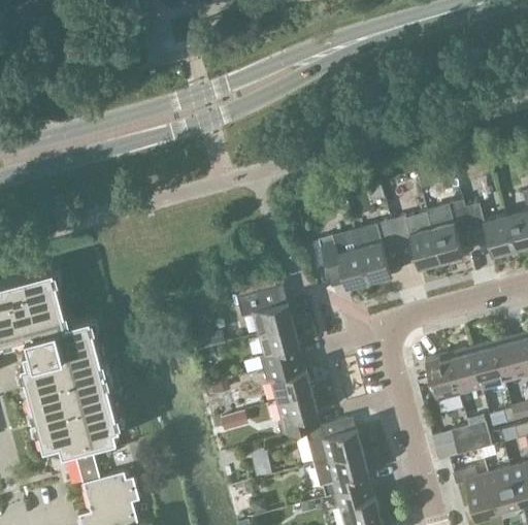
[(527,189),(522,191),(527,208),(505,215),(515,250),(527,245),(527,189)]
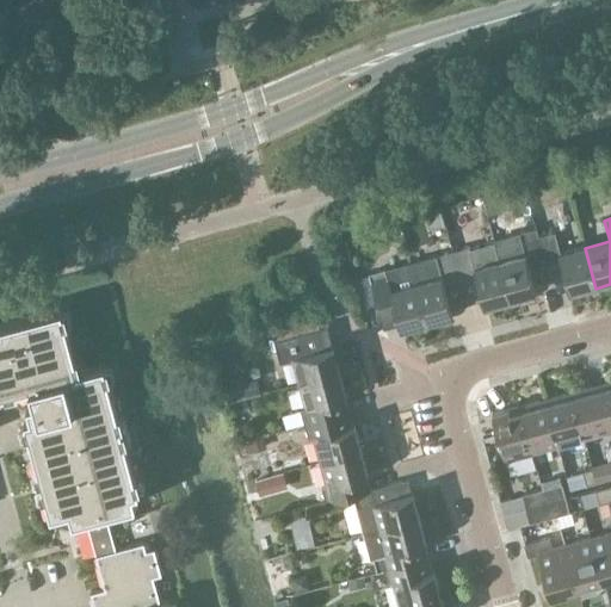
[(543,260),(538,239),(536,230),(519,235),(519,237),(494,245),(499,262),(510,303),(536,296),(528,265),(543,260)]
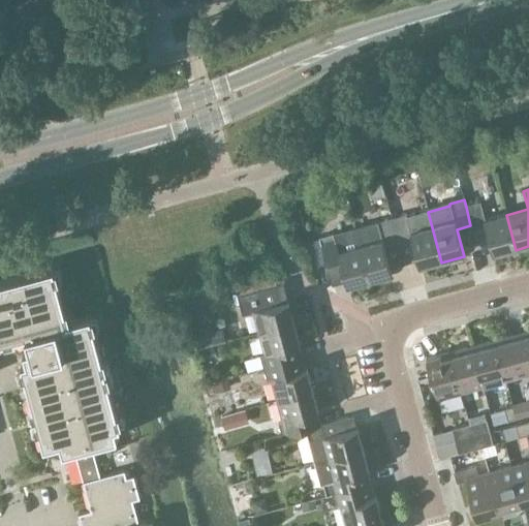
[(516,250),(506,215),(485,221),(479,204),(466,207),(470,225),(472,233),(486,229),(494,256),(516,250)]
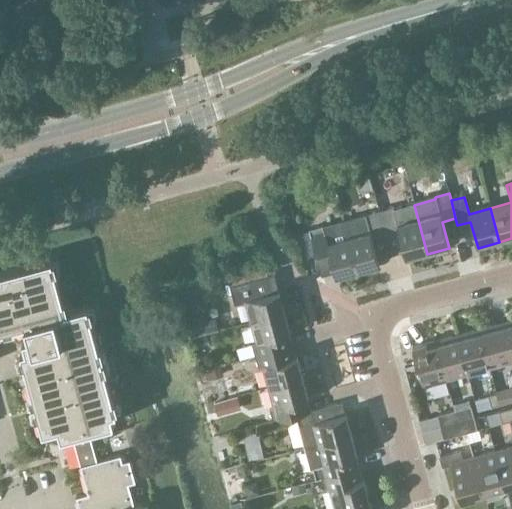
[(418,220),(417,220),(413,205),(393,211),(393,209),(379,212),(385,237),(399,233),(406,260),(427,254),(418,220)]
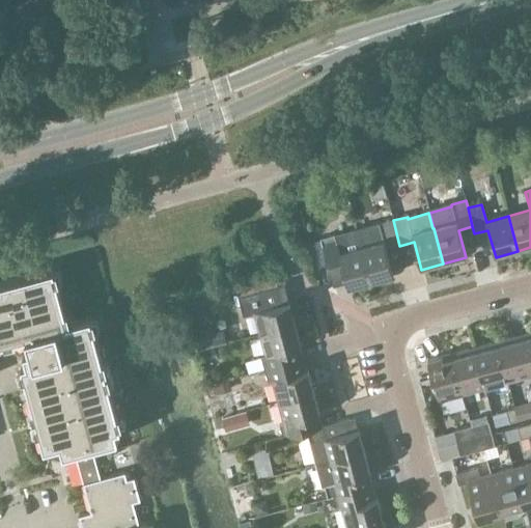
[(386,250),(399,246),(393,220),(379,224),(380,227),(357,232),(371,283),(393,277),(386,250)]
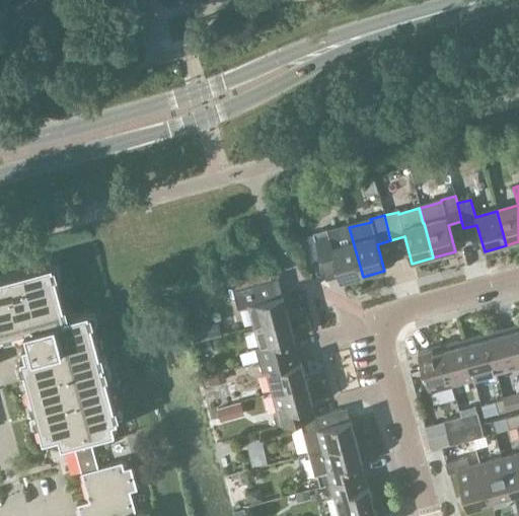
[(341,282),(363,277),(349,227),(327,233),(327,231),(313,234),(319,260),(334,255),(341,282)]
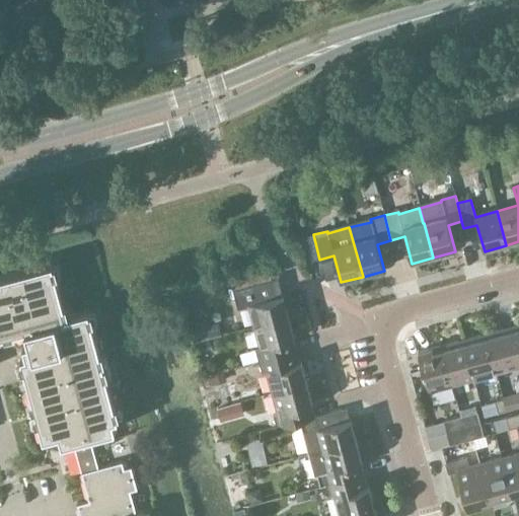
[(118,420),(88,311),(66,316),(52,264),(0,277),(0,278),(1,281),(0,281),(0,337),(13,333),(18,350),(27,383),(43,440),(59,436),(62,446),(72,443),(89,502),(76,506),(79,515),(144,515),(143,512),(136,514),(130,493),(137,491),(131,468),(124,469),(122,462),(98,469),(89,438),(116,431),(113,421),(118,420)]
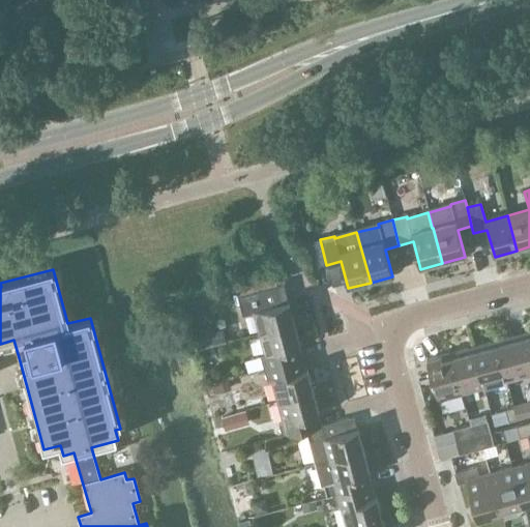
[(282,305),(278,293),(276,287),(237,298),(242,317),(254,314),(259,335),(294,325),(288,303),(282,305)]
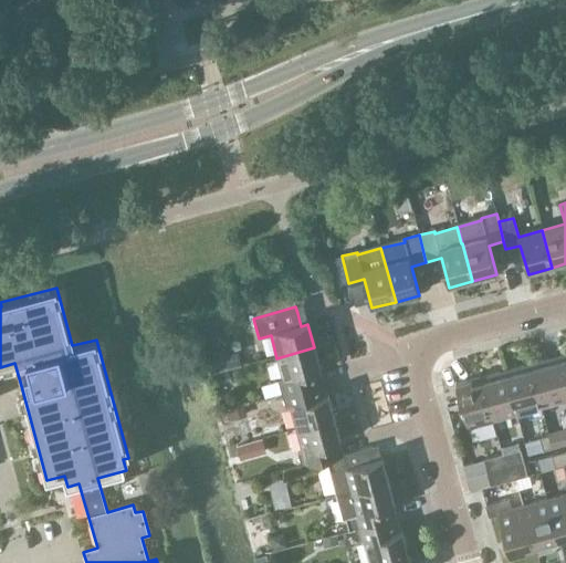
[(314,347),(276,358),(283,381),(278,383),(282,396),(324,384),(314,347)]
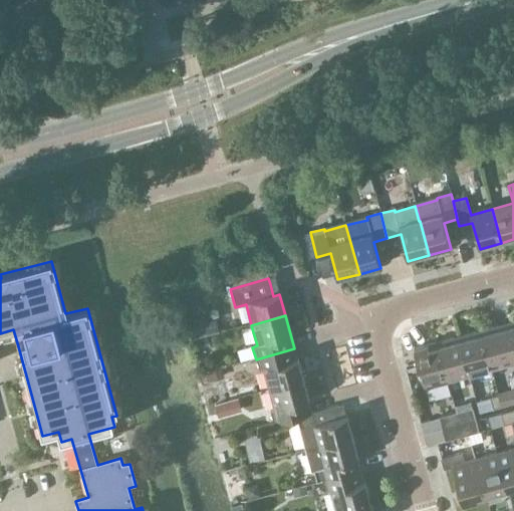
[(513,365),(513,364),(513,322),(503,326),(513,365)]
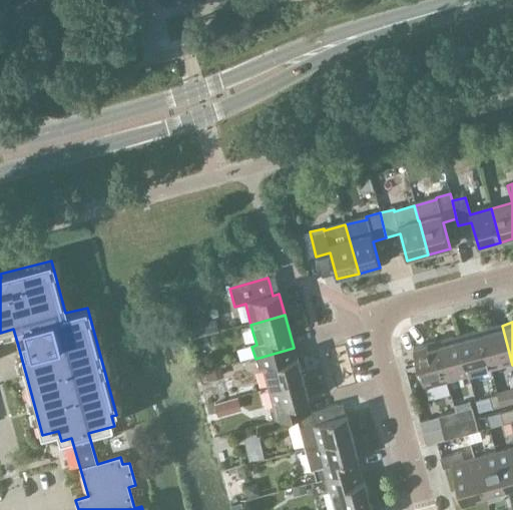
[(490,371),(512,365),(502,326),(480,332),(490,371)]
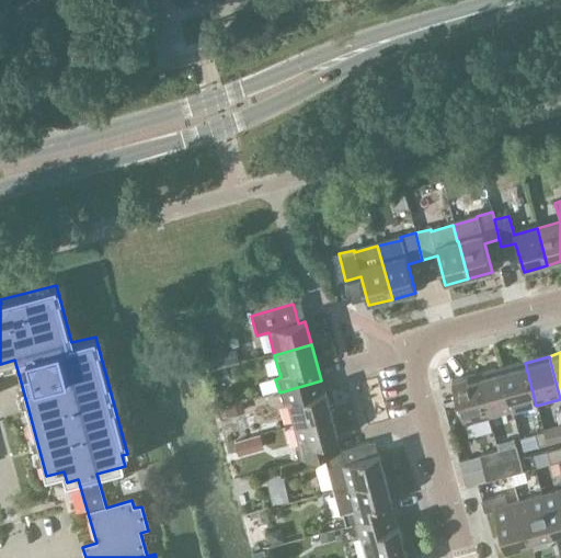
[(512,412),(536,406),(525,363),(501,369),(512,412)]
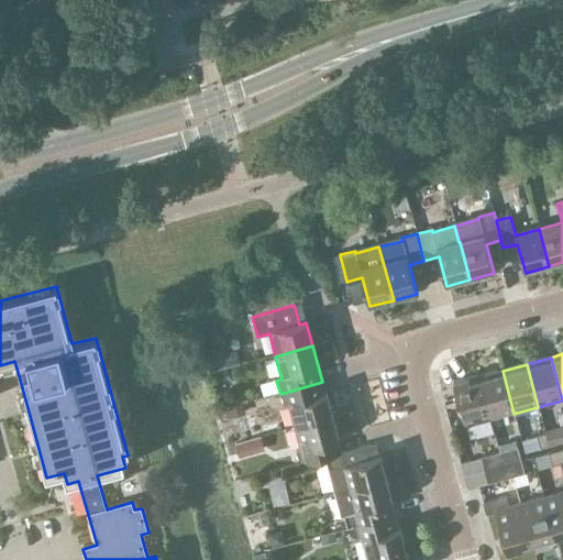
[(489,420),(514,414),(503,371),(478,376),(489,420)]
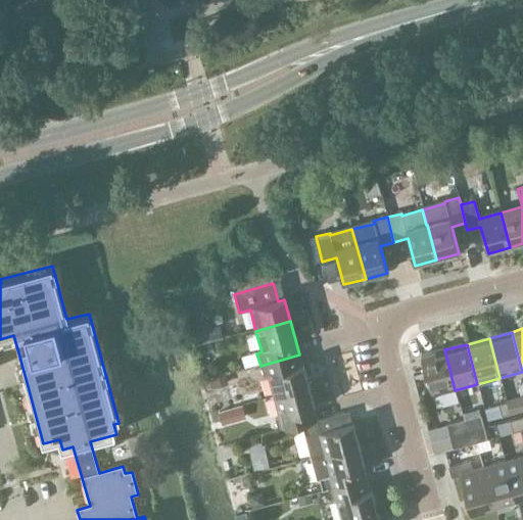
[(431,396),(455,390),(444,349),(421,357),(431,396)]
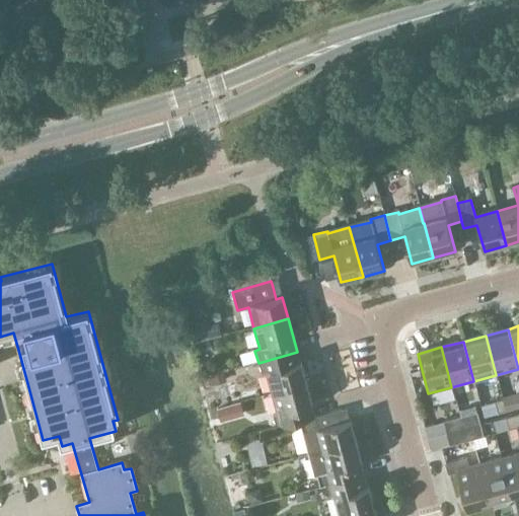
[(297,352),(258,363),(262,375),(266,374),(272,394),(306,385),(297,352)]
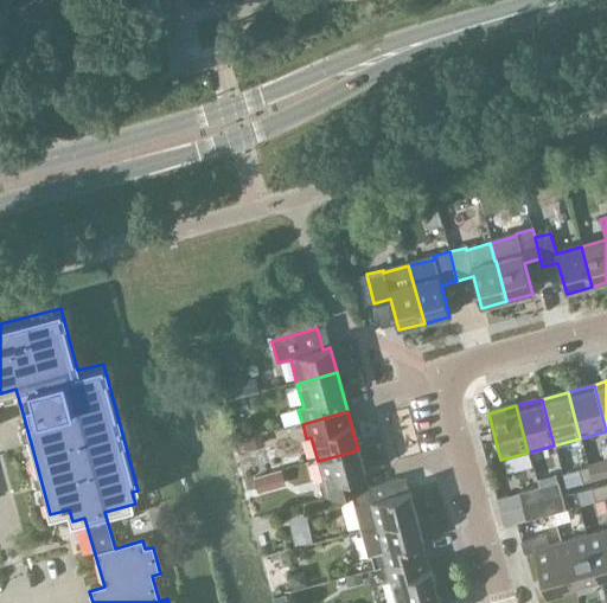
[(403,418),(414,460),(436,454),(426,412),(403,418)]
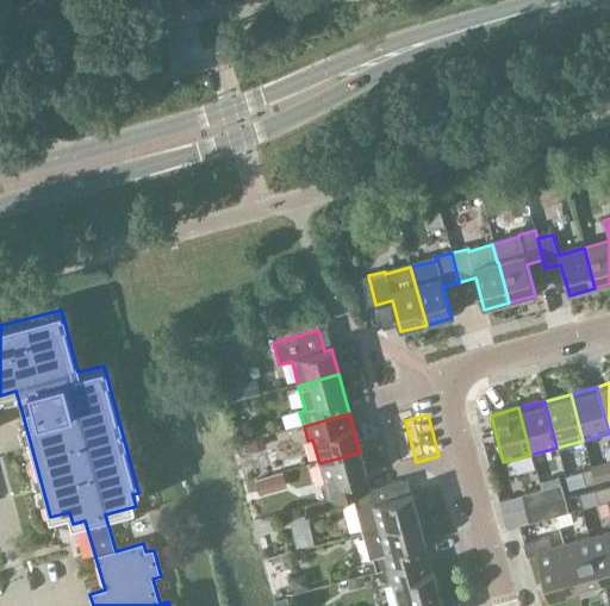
[(236,445),(237,460),(266,456),(265,442),(236,445)]
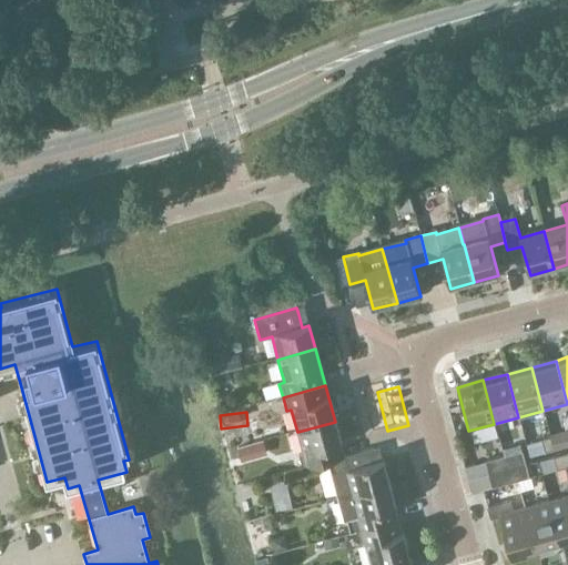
[(303,470),(328,463),(338,461),(334,447),(342,445),(335,422),(297,432),(304,455),(298,456),(303,470)]
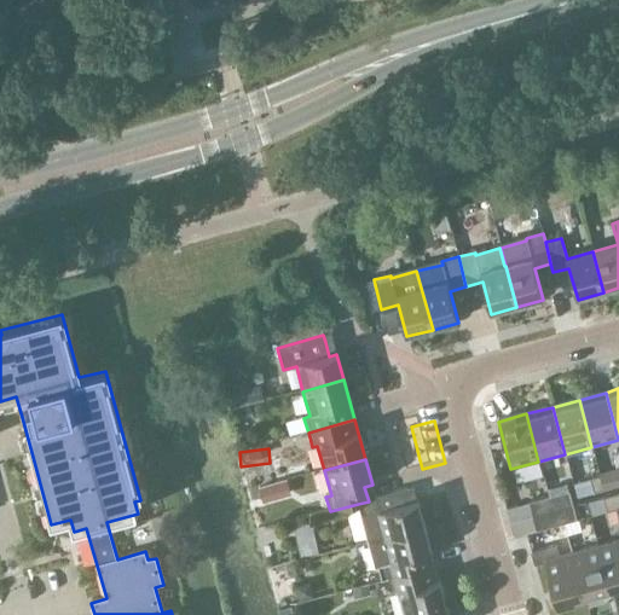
[(603,491),(614,488),(618,486),(618,470),(600,477),(603,491)]
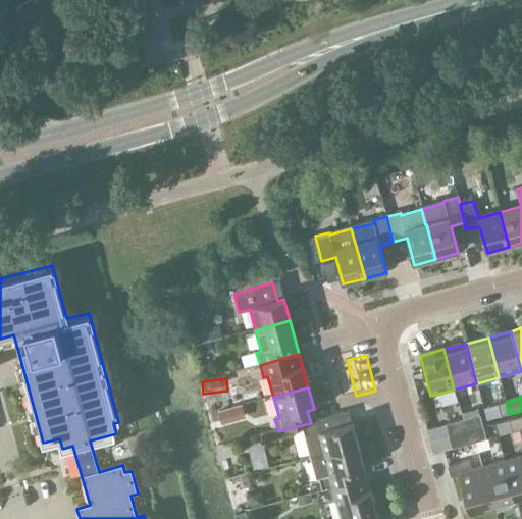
[(486,421),(509,414),(506,403),(483,409),(486,421)]
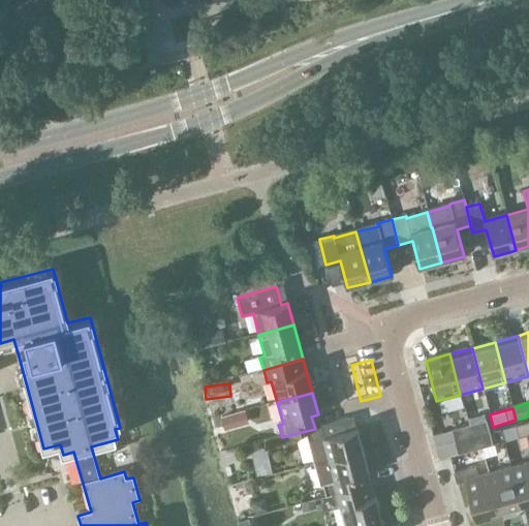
[(315,465),(363,452),(356,430),(349,432),(346,420),(315,429),(306,431),(315,465)]
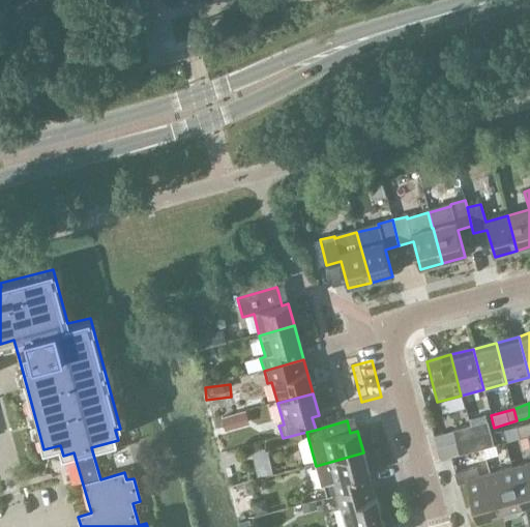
[(487,422),(478,425),(481,437),(491,435),(487,422)]
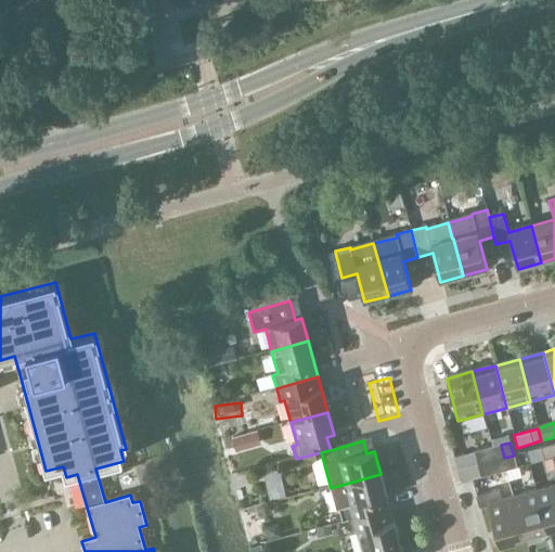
[(477,465),(504,458),(501,445),(474,452),(477,465)]
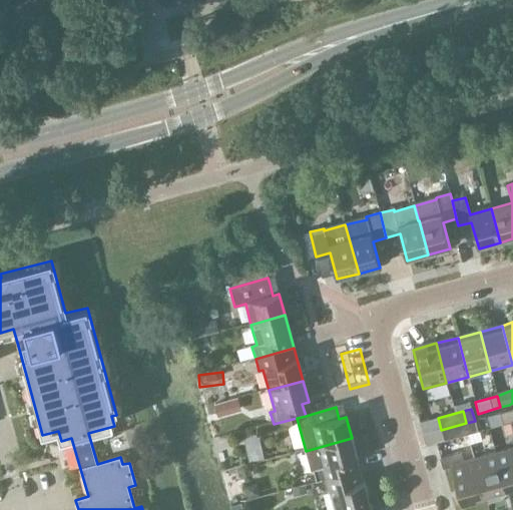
[(490,429),(511,423),(508,412),(487,417),(490,429)]
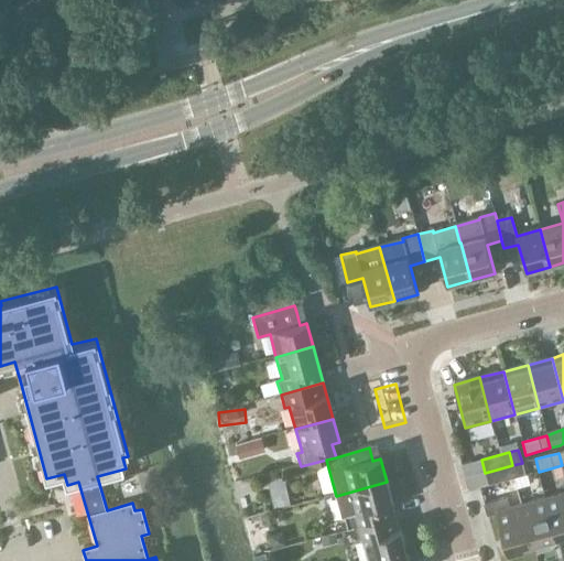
[(512,465),(516,478),(525,476),(522,463),(512,465)]
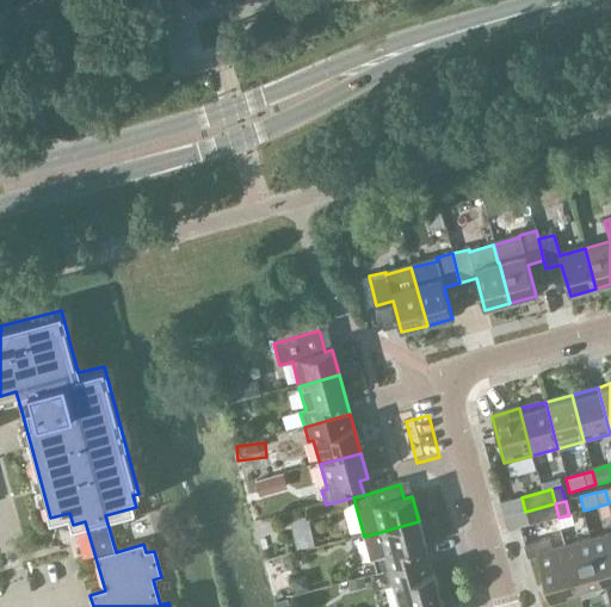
[(530,526),(559,518),(555,503),(525,512),(530,526)]
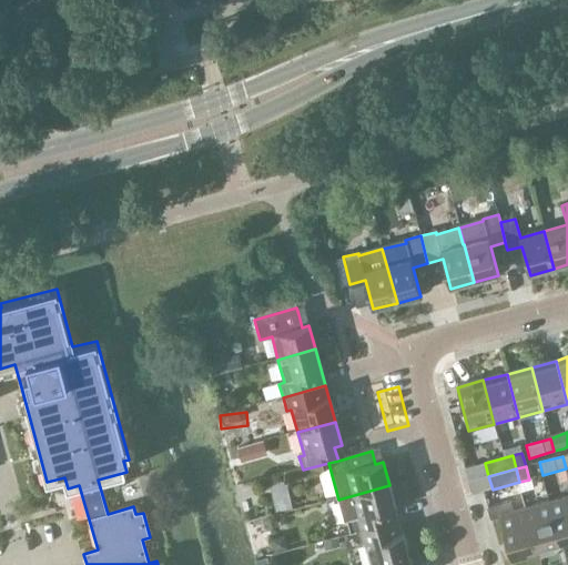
[(389,485),(338,500),(344,522),(347,522),(351,535),(356,533),(392,524),(388,511),(396,510),(389,485)]
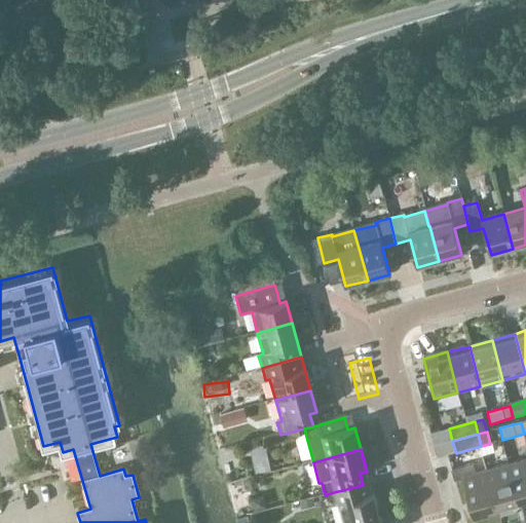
[(520,506),(525,503),(525,460),(509,465),(520,506)]
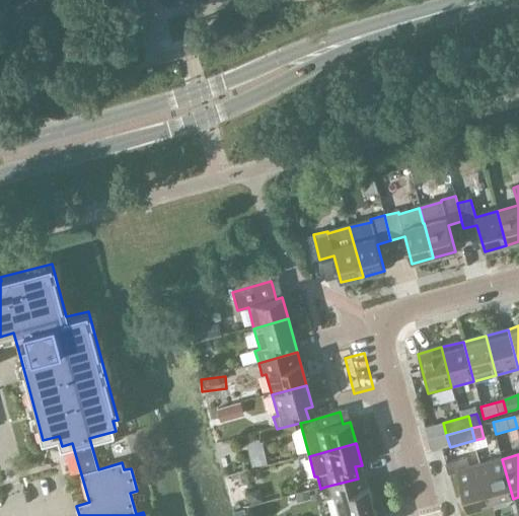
[(479,465),(470,467),(467,458),(445,464),(448,473),(456,471),(467,511),(491,505),(479,465)]
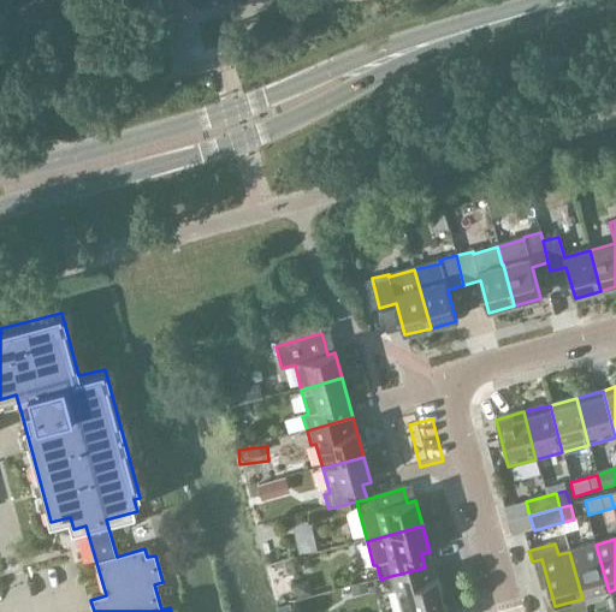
[(582,599),(609,592),(596,545),(569,552),(582,599)]
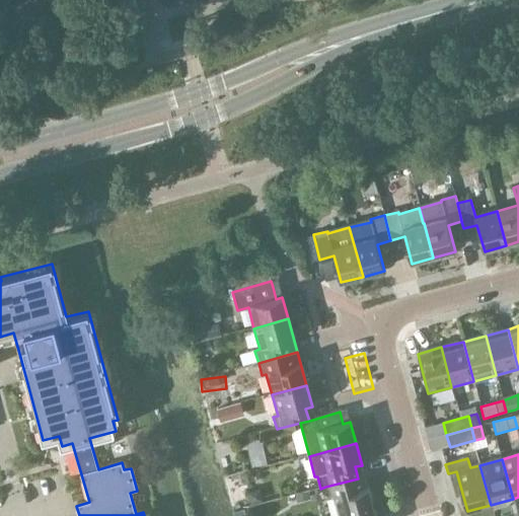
[(352,515),(374,510),(368,488),(361,490),(358,478),(325,487),(329,500),(334,498),(338,515),(352,515)]
